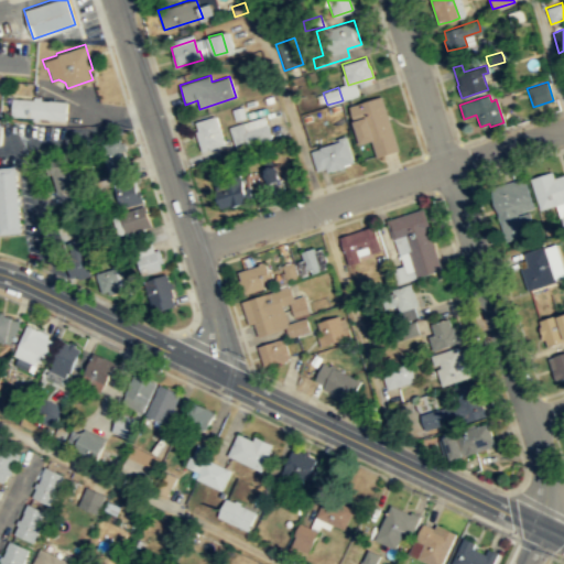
[(398,150),(381,96),(348,106),(360,144),(370,141),(376,158),(398,150)]
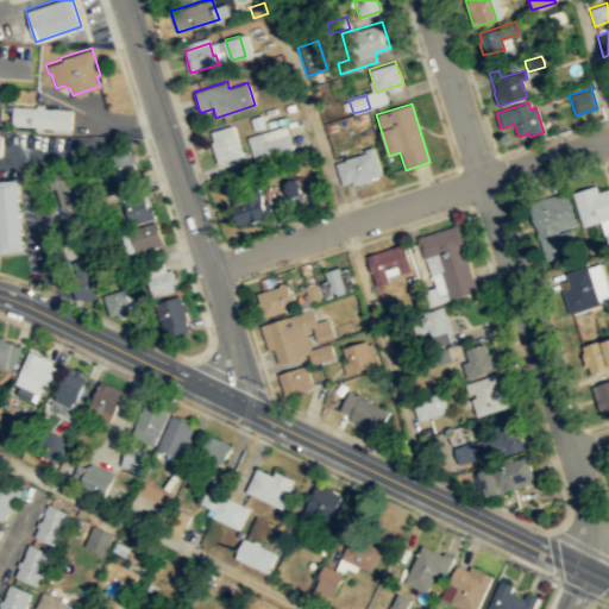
[(71,130),(73,108),(13,106),(12,125),(71,130)]
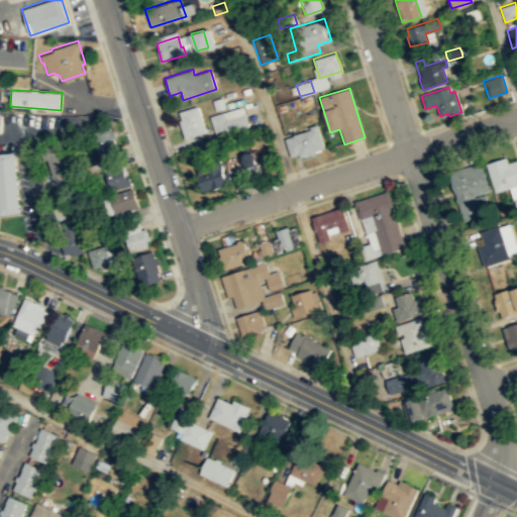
[(205,132),(197,106),(179,111),(181,120),(179,120),(184,138),(205,132)]
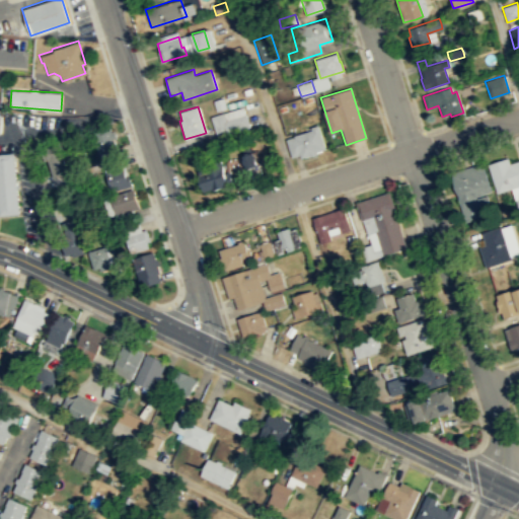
[(249,127),(245,114),(226,120),(223,113),(211,117),(217,137),(249,127)]
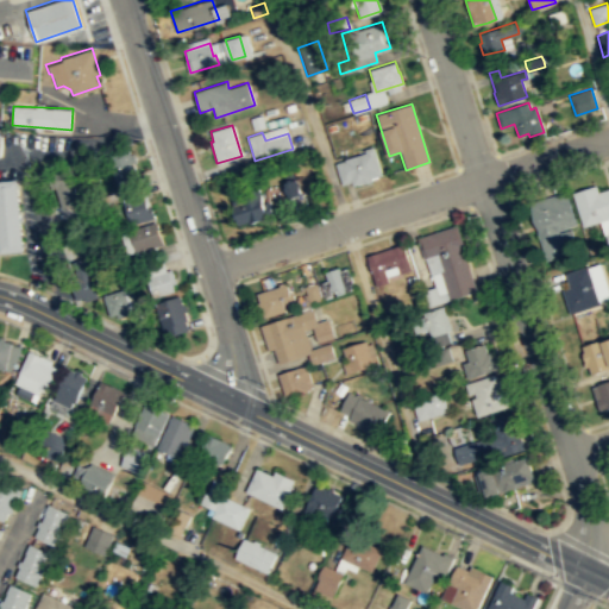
[(137,173),(130,146),(107,152),(114,179),(137,173)]
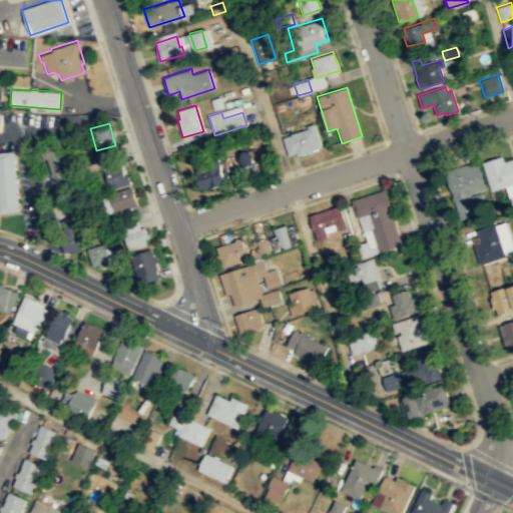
[(321,147),(314,123),(307,125),(307,128),(290,134),(282,137),(288,155),(296,152),(297,156),(312,151),(311,150),(321,147)]
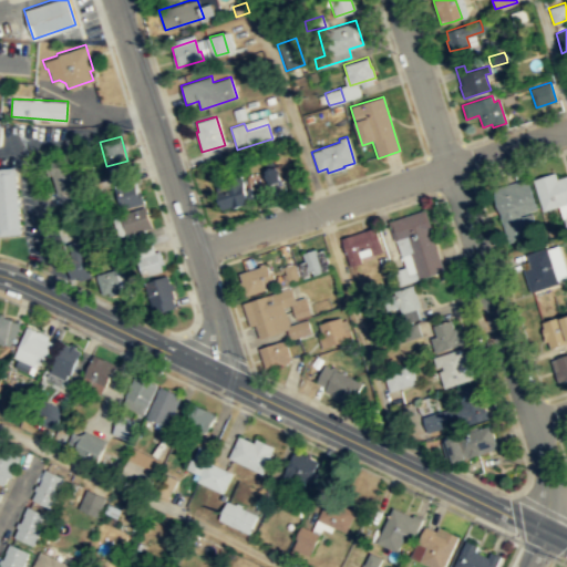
[(73,189),(64,161),(48,166),(58,195),(73,189)]
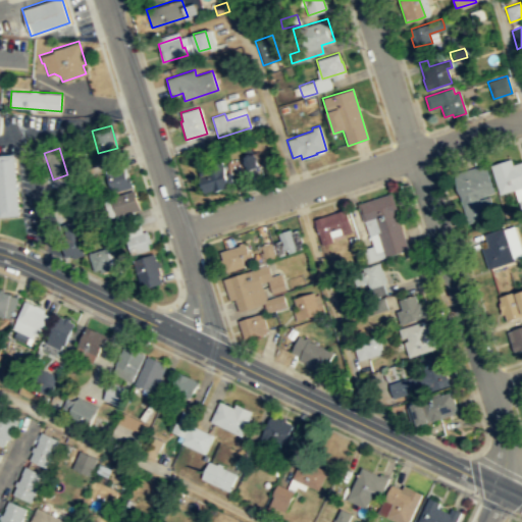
[(0,215),(18,214),(13,152),(0,153),(0,215)]
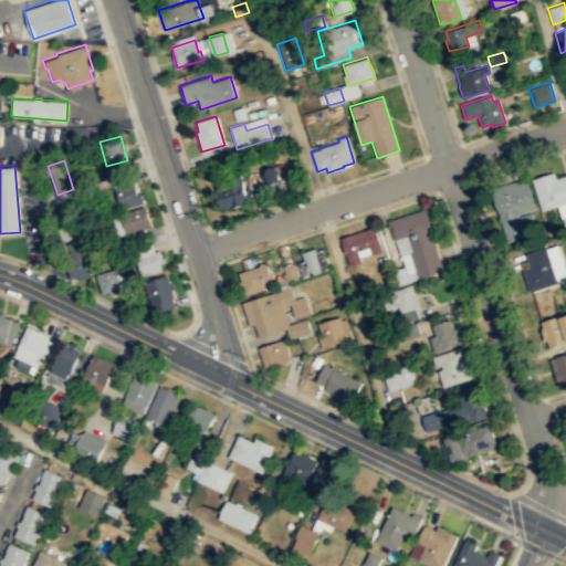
[(284,181),(279,165),(262,170),(268,187),(284,181)]
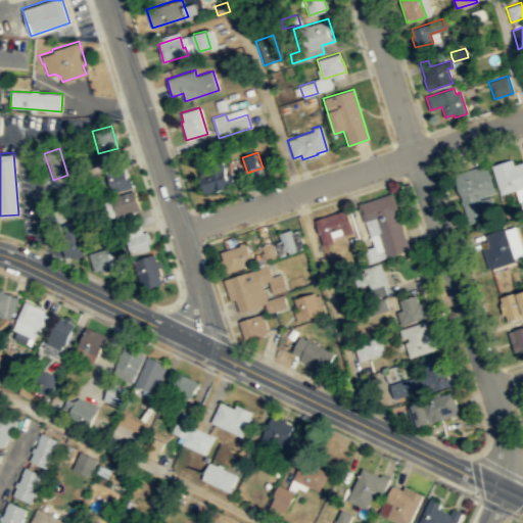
[(522,160),(522,185),(501,194),(490,164),(511,158),(513,163),(522,160)]
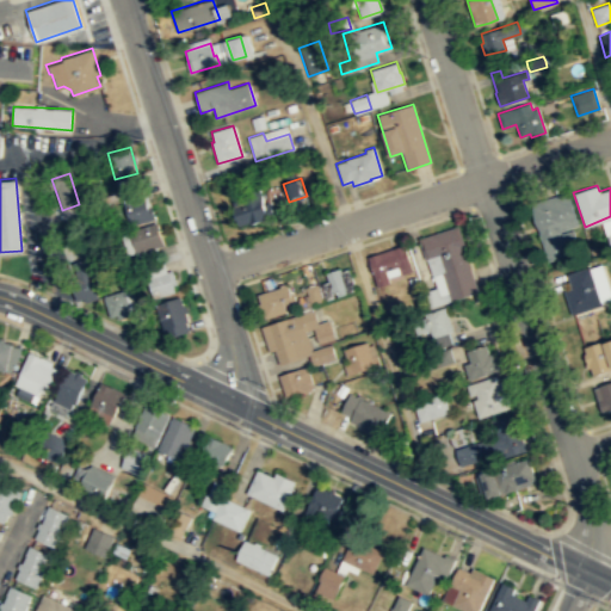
[(273,214),(238,226),(234,217),(233,211),(236,209),(233,197),(259,189),(265,207),(271,205),(273,214)]
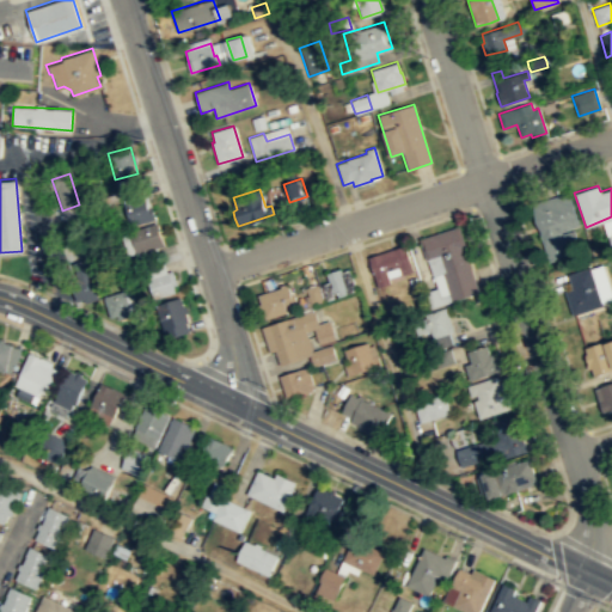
[(579,225),(574,208),(568,191),(531,203),(534,220),(548,261),(568,256),(564,245),(577,242),(574,228),(561,233),(560,231),(579,225)]
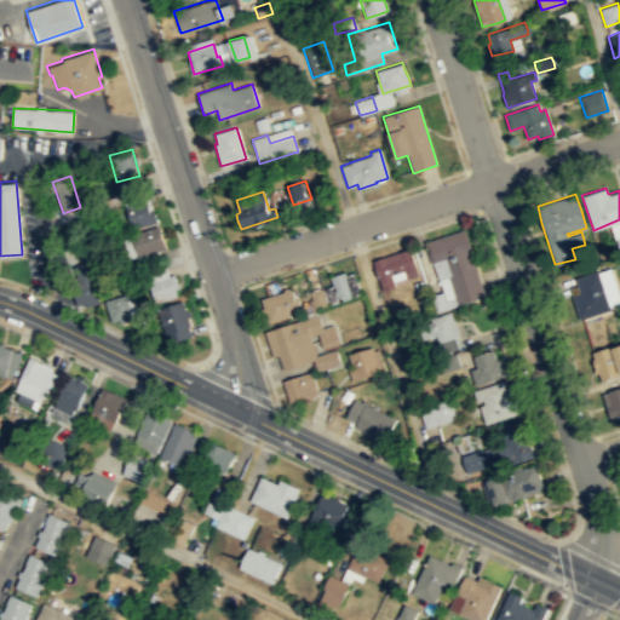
[(159,220),(151,196),(126,204),(135,228),(159,220)]
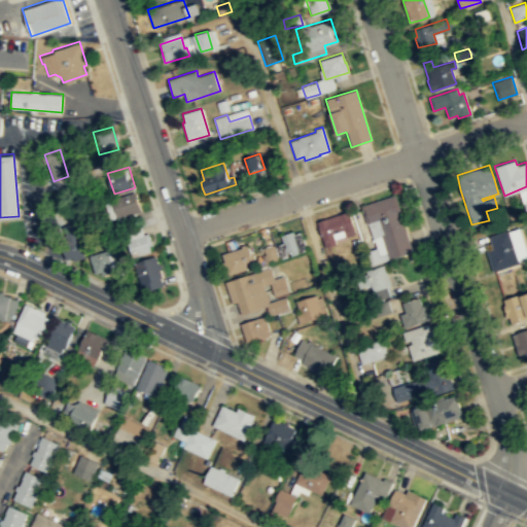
[(143,210),(136,190),(113,198),(119,217),(143,210)]
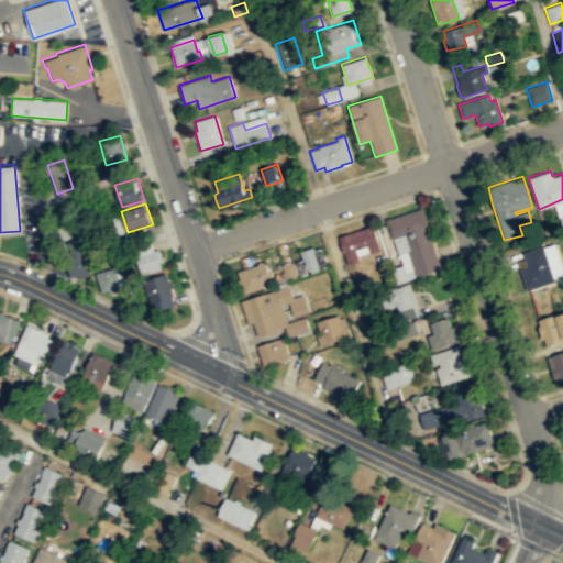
[(415,276),(440,267),(427,229),(429,228),(421,207),(385,219),(390,238),(401,234),(415,276)]
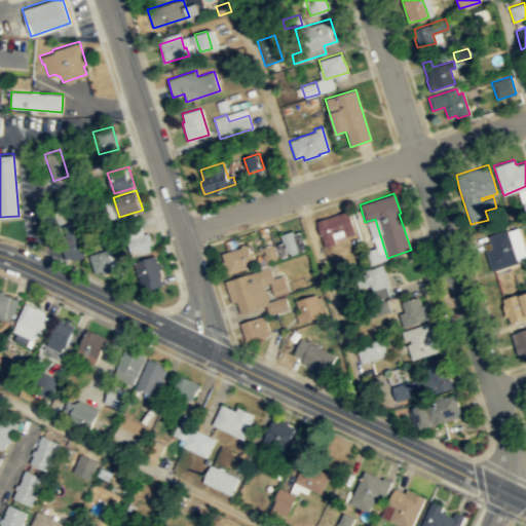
[(324,246),(335,242),(332,232),(342,229),(344,235),(349,233),(354,232),(346,210),(315,220),(324,246)]
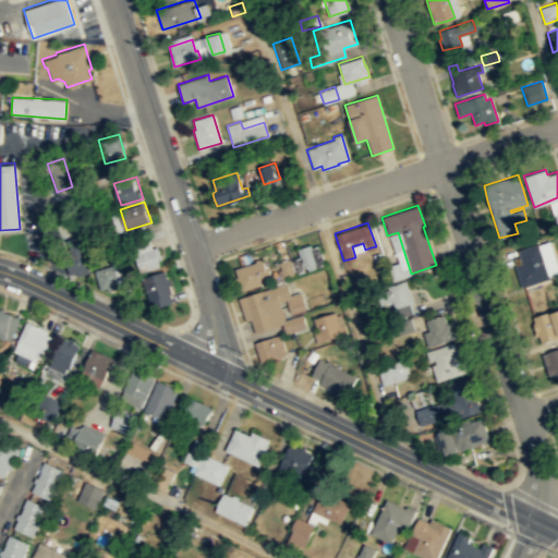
[(65,240),(71,275),(85,273),(81,238),(65,240)]
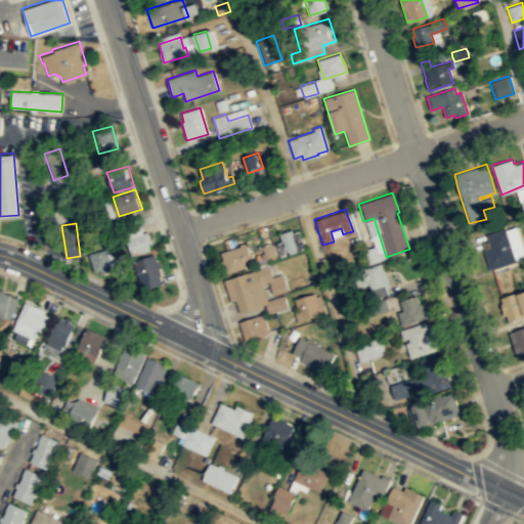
[(516,261),(506,228),(485,234),(488,245),(482,247),(489,269),(516,261)]
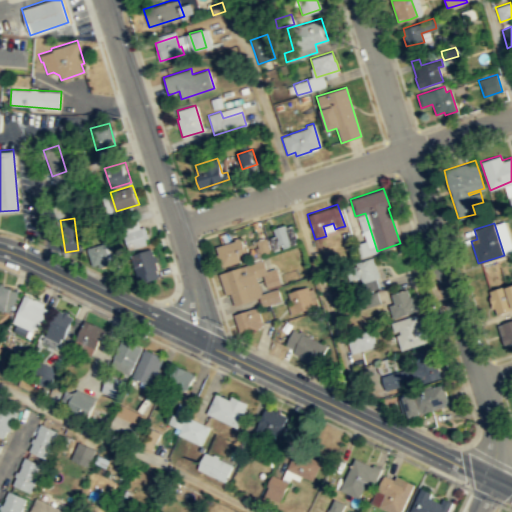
[(283,224),(290,245),(282,248),(280,244),(278,245),(271,228),(283,224)]
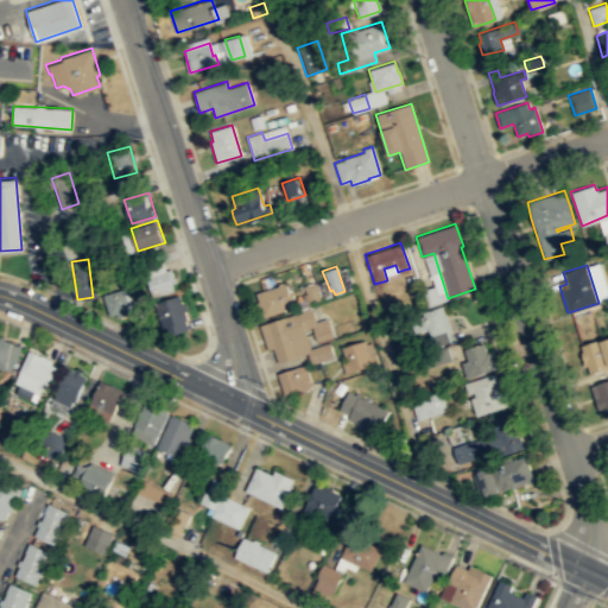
[(154,296),(151,286),(147,276),(171,267),(178,289),(154,296)]
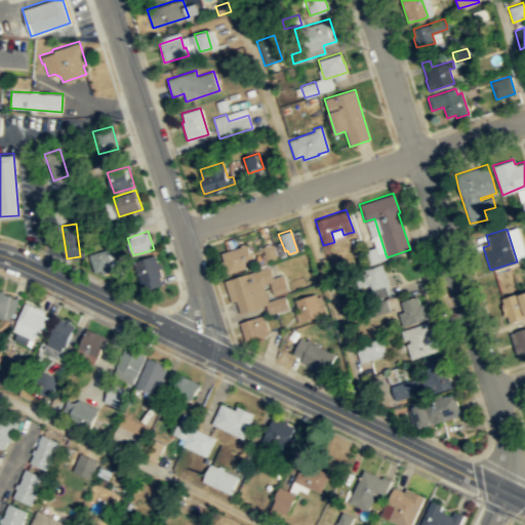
[(273,243),(277,257),(267,260),(261,246),(273,243)]
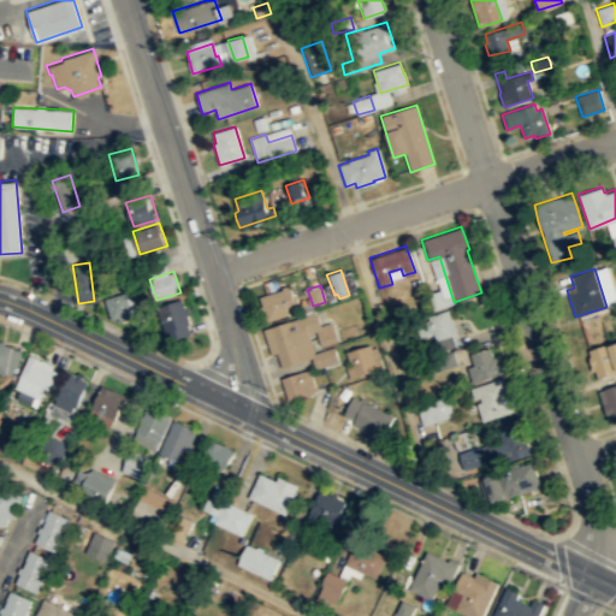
[(289,286),(295,306),(285,309),(288,313),(268,320),(260,295),(289,286)]
